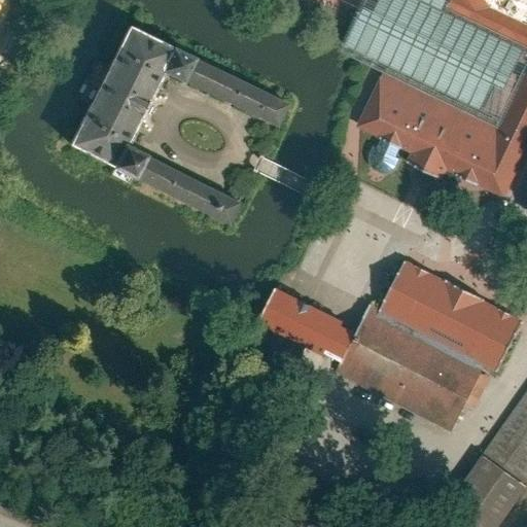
[(449,0),(360,0),(355,12),(334,62),(380,82),(498,135),(526,71),(526,48),(448,14),(454,2),(449,0)]
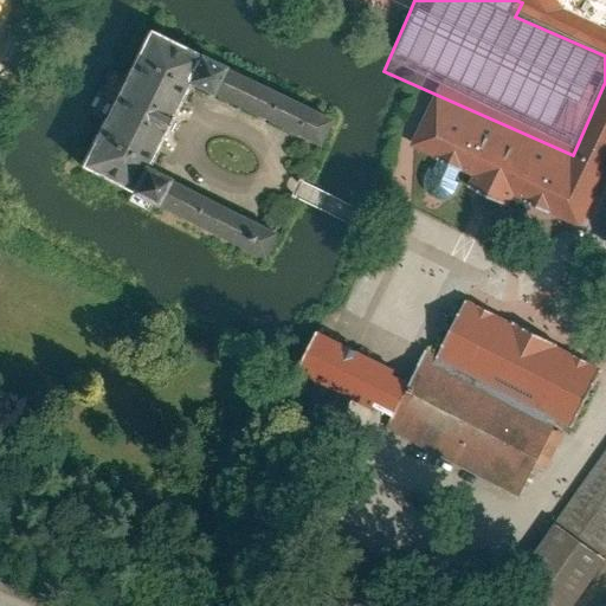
[(605,0),(516,0),(522,2),(515,17),(605,56),(605,0)]
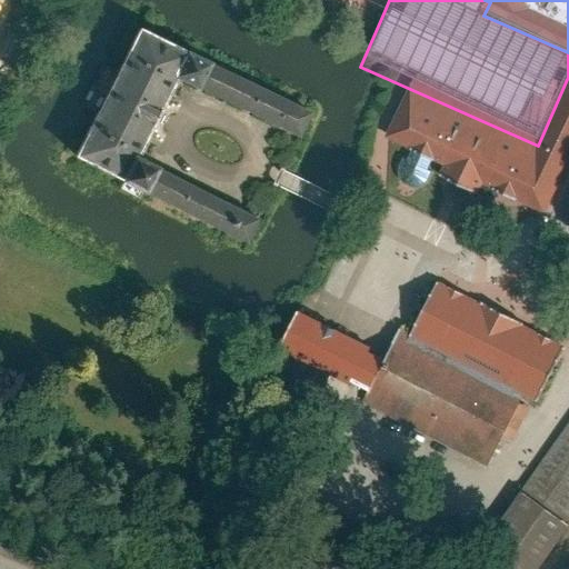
[(315,113),(139,27),(72,160),(245,246),(258,218),(135,158),(153,118),(173,79),(300,141),(315,113)]
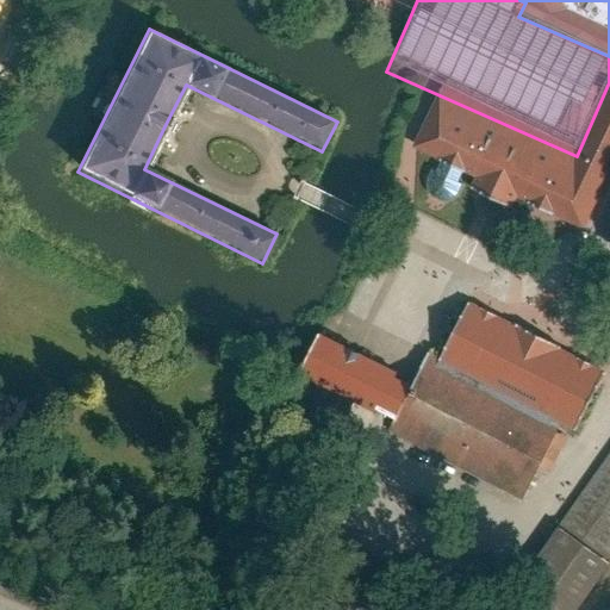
[(460,191),(466,178),(477,182),(471,194),(512,213),(521,198),(591,230),(609,190),(609,82),(577,156),(440,95),(415,153),(441,165),(433,184),(441,194),(460,191)]
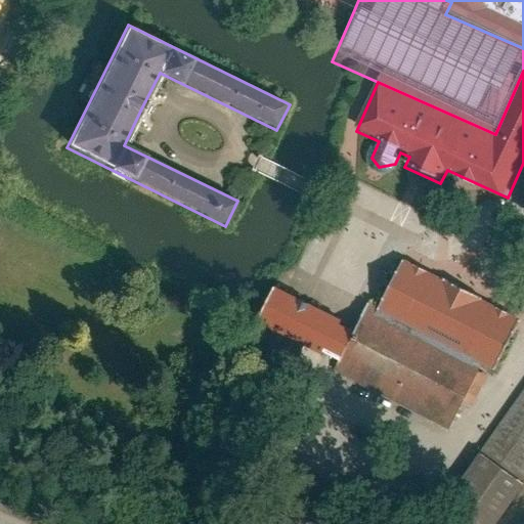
[(401,260),(376,312),(482,365),(496,370),(522,320),(401,260)]
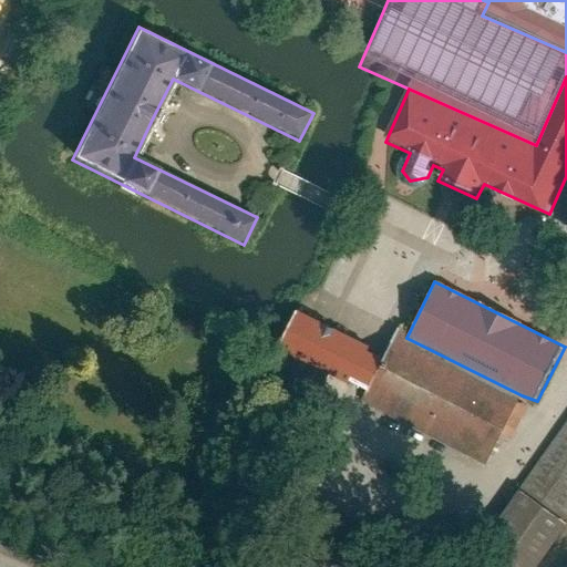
[(486,465),(522,395),(406,338),(397,332),(388,350),(378,346),(295,303),(274,347),(357,388),(363,391),(358,401),(486,465)]
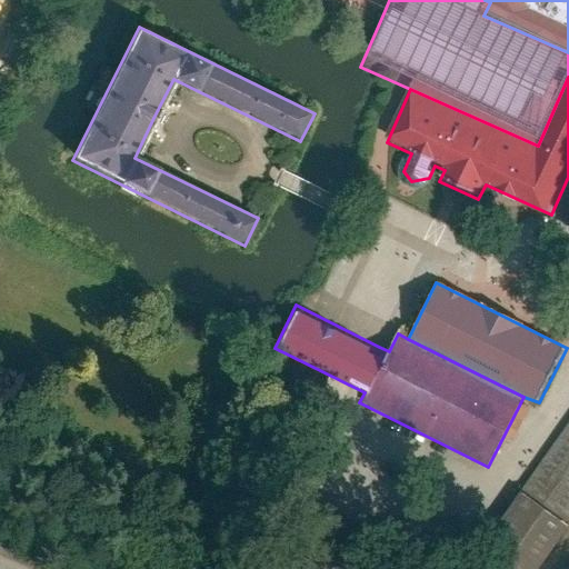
[(538,568),(568,526),(568,428),(497,529),(472,511),(441,555),(460,568),(538,568)]
